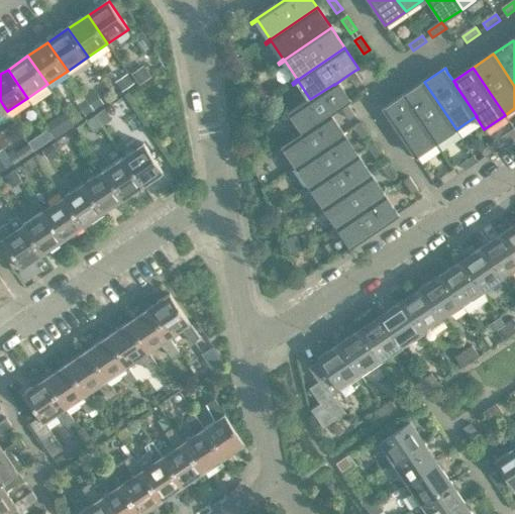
[(364,85),(354,71),(348,75),(357,89),(364,85)]
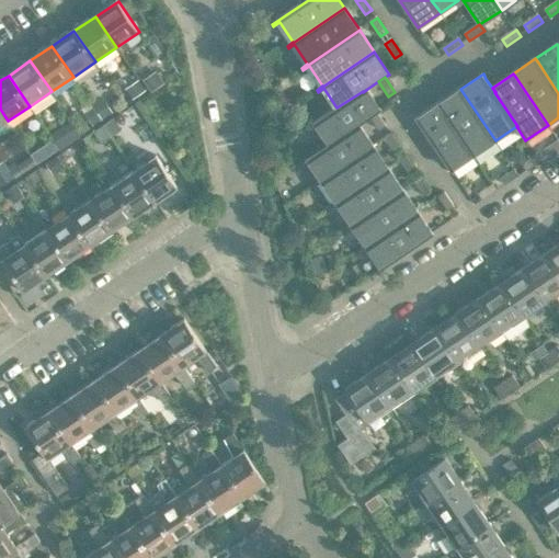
[(372,117),(378,114),(383,111),(367,89),(363,92),(363,91),(337,107),(316,123),(315,122),(309,126),(310,128),(317,124),(330,144),(330,145),(355,127),(360,125),(371,117),(372,117)]
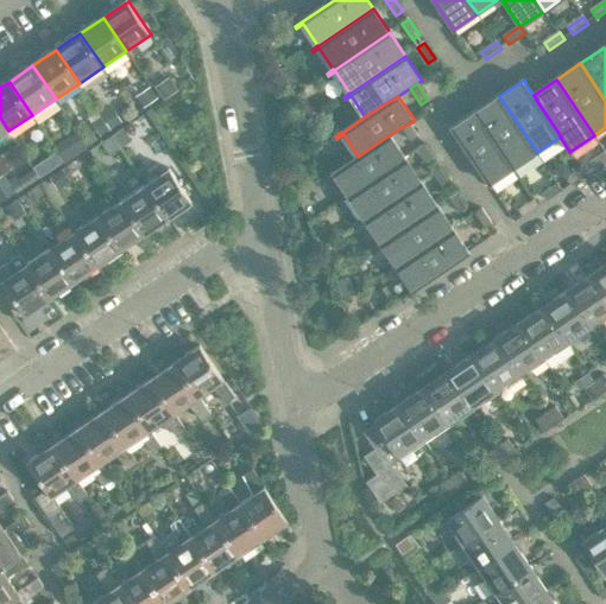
[(537,152),(499,96),(475,113),(479,118),(513,169),(537,152)]
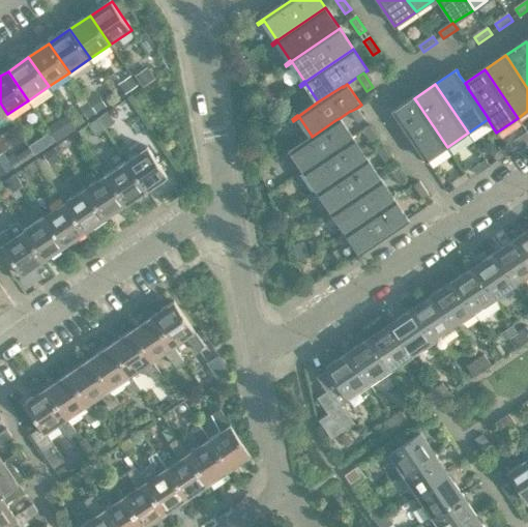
[(447,147),(417,103),(414,98),(392,113),(396,117),(426,162),(447,147)]
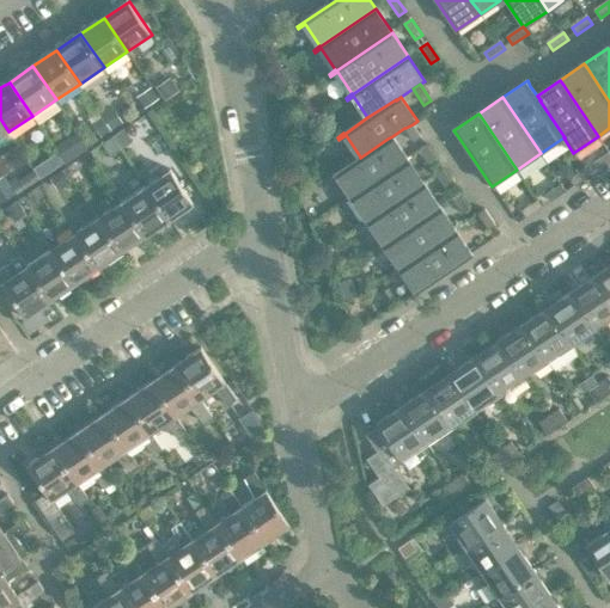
[(422,139),(413,124),(406,128),(415,143),(422,139)]
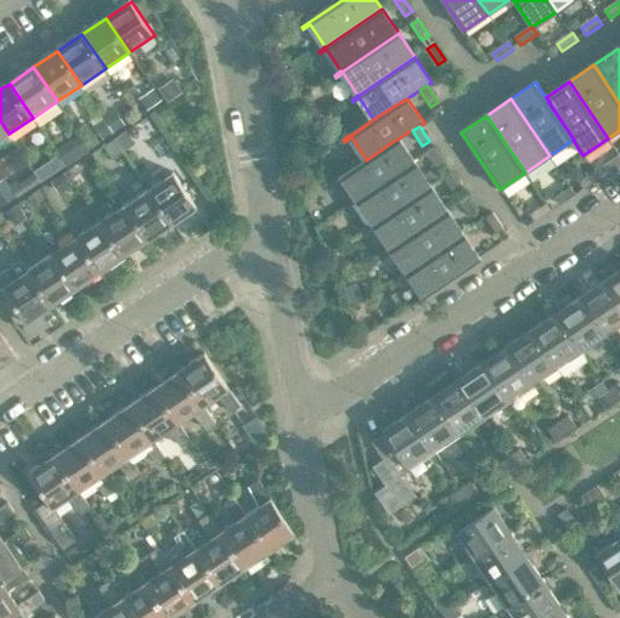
[(124,135),(116,141),(124,153),(133,147),(124,135)]
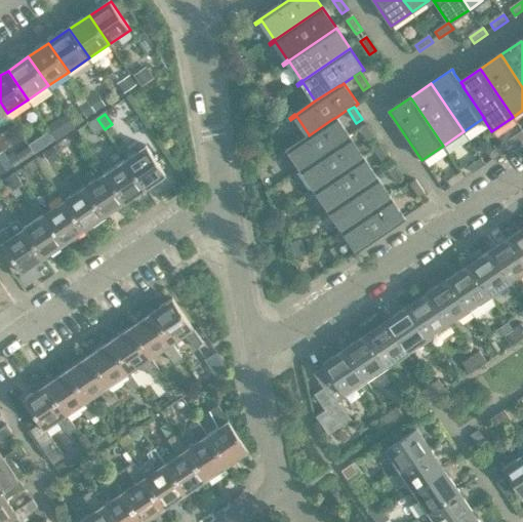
[(303,169),(347,139),(351,137),(336,117),(332,119),(309,135),(309,134),(288,149),(288,148),(283,152),(284,154),(289,150),(302,168),(303,169)]
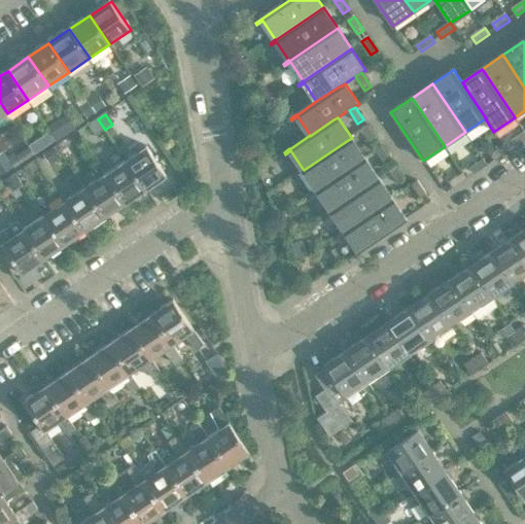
[(99,134),(105,130),(98,119),(92,124),(99,134)]
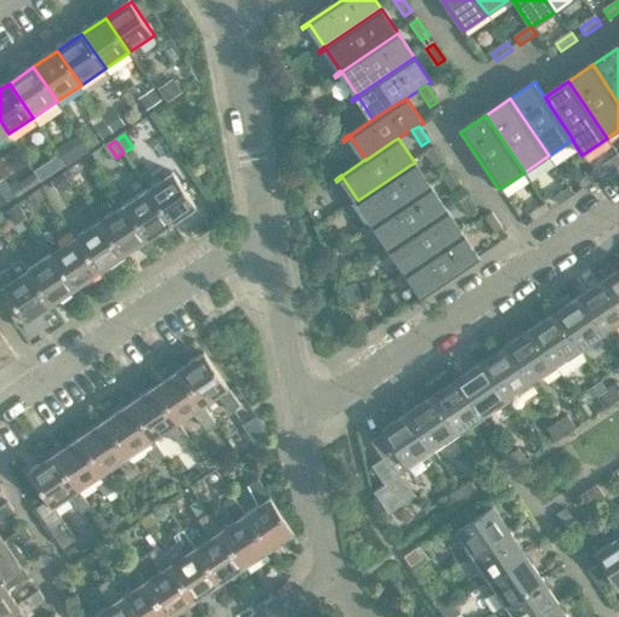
[(446,165),(435,149),(427,154),(438,170),(446,165)]
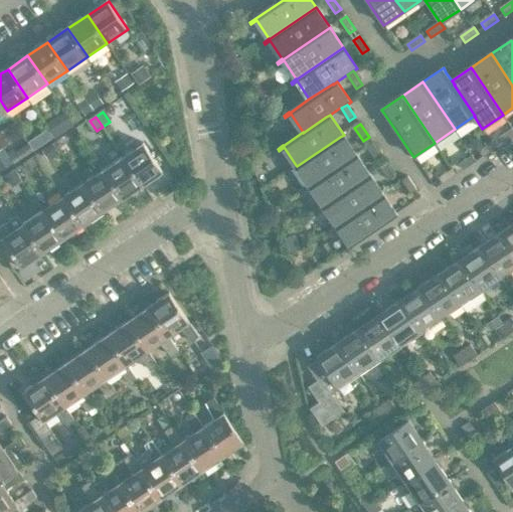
[(504,144),(512,138),(512,131),(500,138),(504,144)]
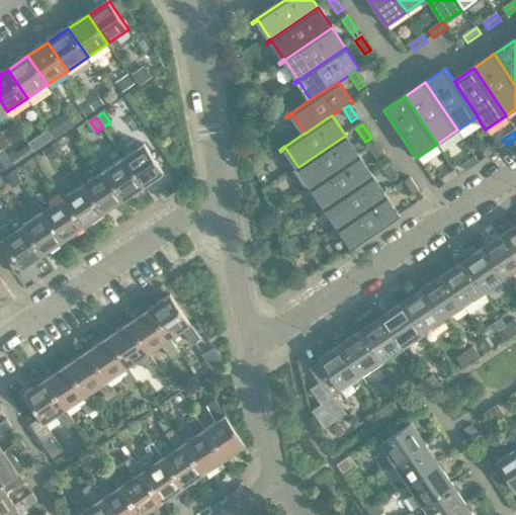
[(342,138),(298,167),(297,166),(292,170),(293,172),(299,168),(312,186),(312,187),(359,156),(346,136),(342,138)]
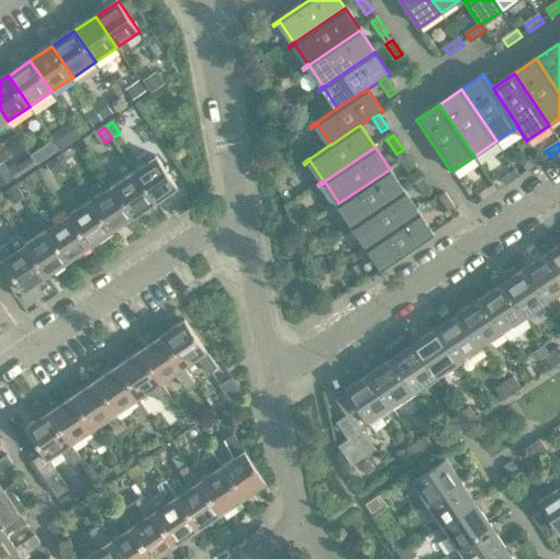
[(524,166),(528,172),(542,163),(538,156),(524,166)]
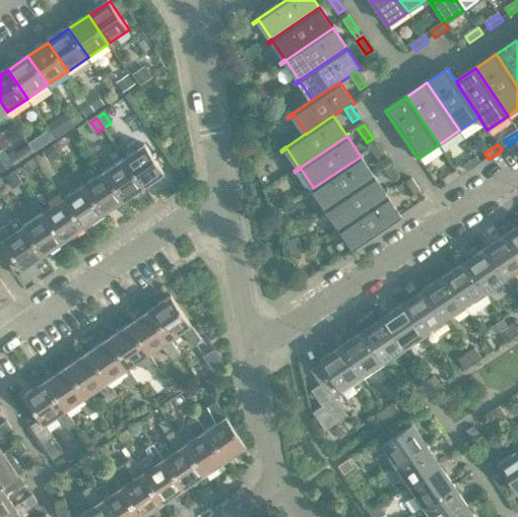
[(166,175),(145,145),(125,159),(144,188),(166,175)]
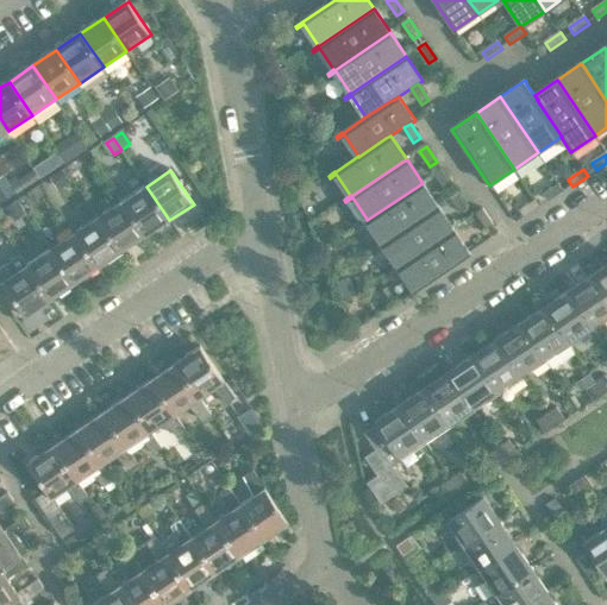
[(452,186),(442,170),(435,175),(445,190),(452,186)]
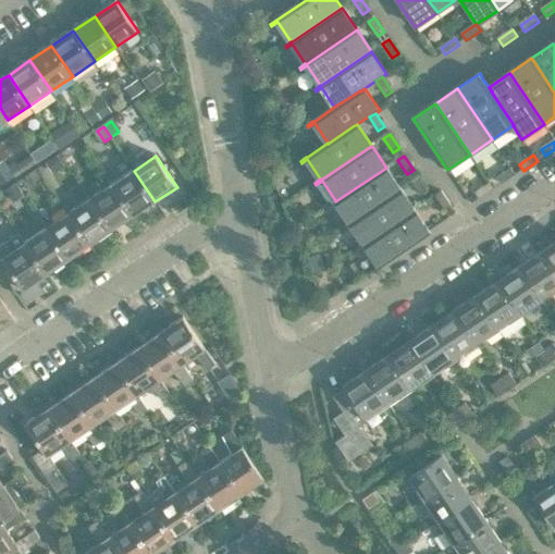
[(386,168),(335,201),(335,200),(329,205),(331,207),(336,202),(349,222),(350,223),(402,188),(386,168)]
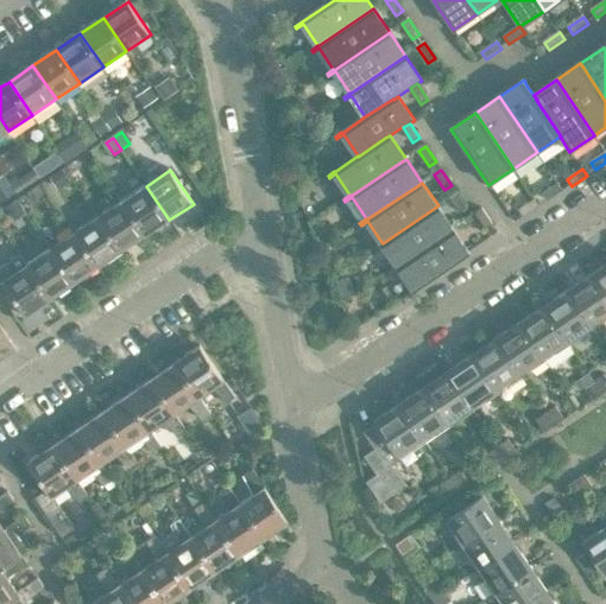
[(548,202),(563,191),(559,184),(543,195),(548,202)]
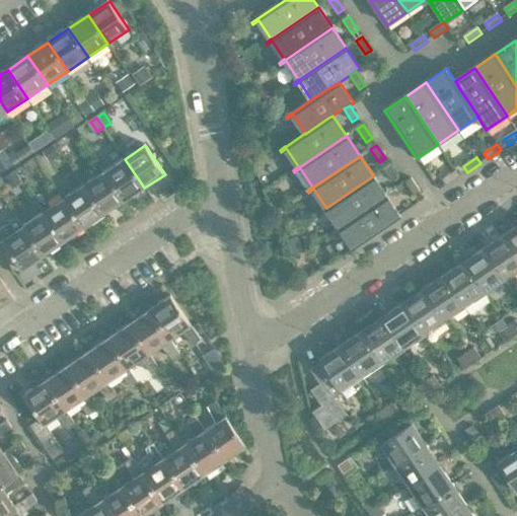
[(144,188),(125,159),(104,173),(124,202),(144,188)]
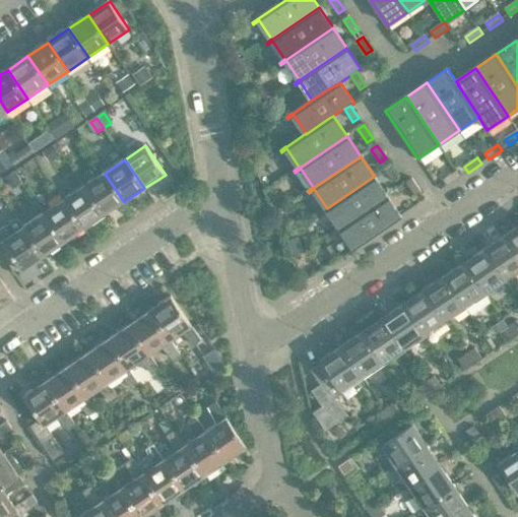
[(400,179),(391,166),(385,170),(394,183),(400,179)]
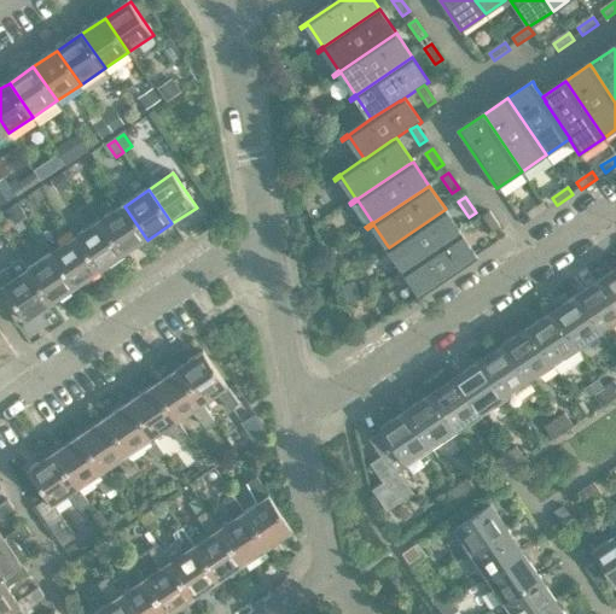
[(533,222),(548,211),(544,204),(528,215),(533,222)]
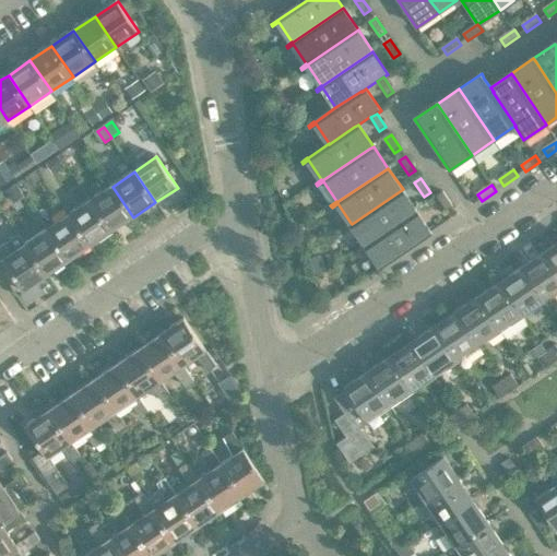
[(133,217),(113,187),(91,201),(111,232),(133,217)]
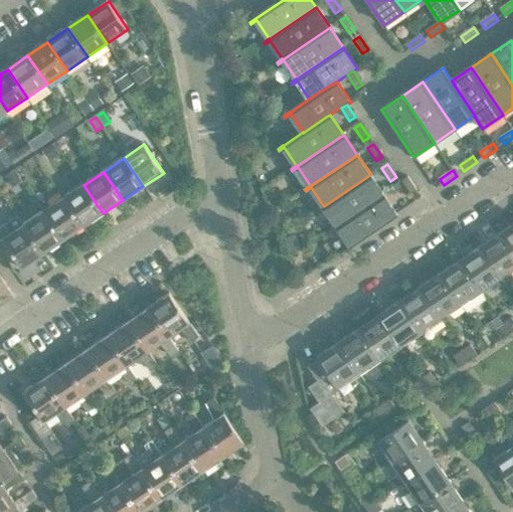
[(371,174),(324,206),(323,205),(318,209),(319,211),(324,207),(337,225),(337,226),(384,194),(371,174)]
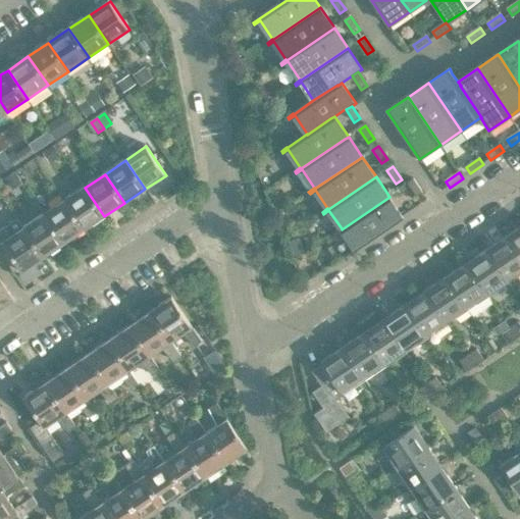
[(424,194),(415,180),(409,185),(418,198),(424,194)]
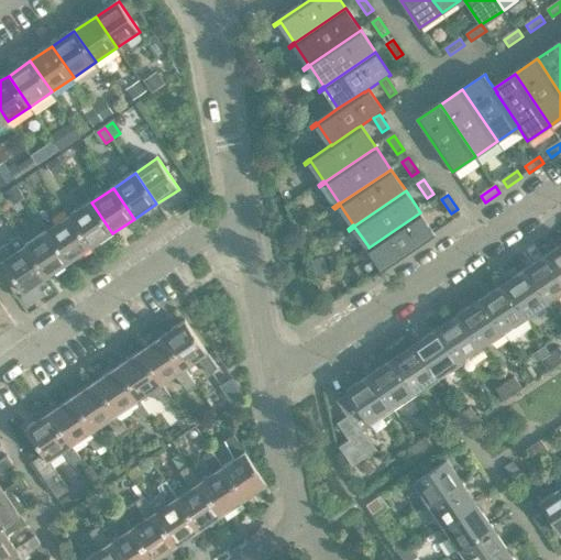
[(112,233),(91,202),(69,218),(90,249),(112,233)]
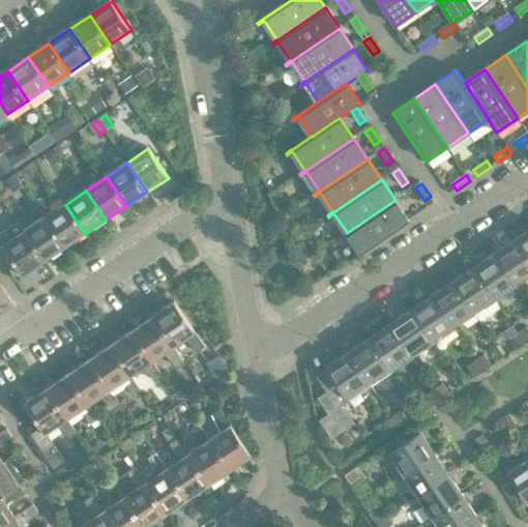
[(396,200),(347,233),(347,232),(341,236),(343,238),(348,234),(361,255),(410,222),(396,200)]
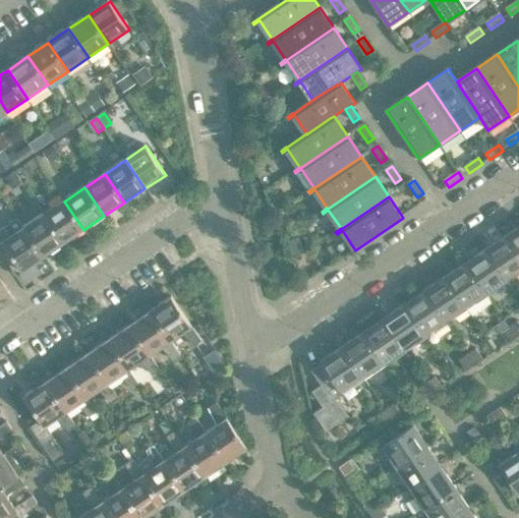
[(83,230),(64,202),(44,215),(63,243),(83,230)]
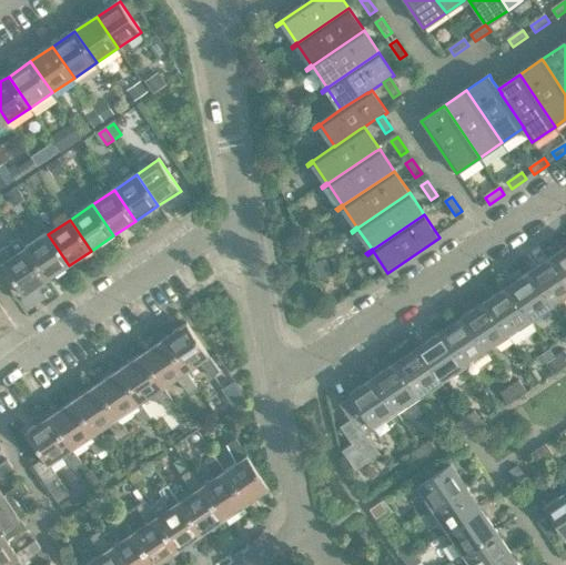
[(69,265),(48,234),(26,249),(48,281),(69,265)]
